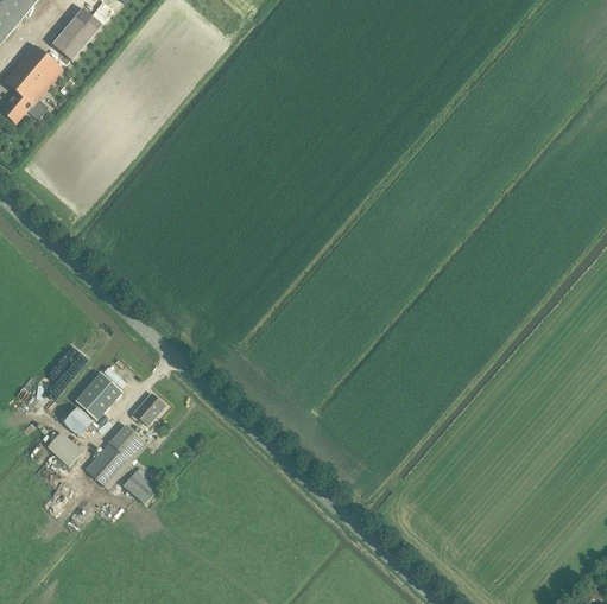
[(0,43),(36,0),(0,0),(0,43)]
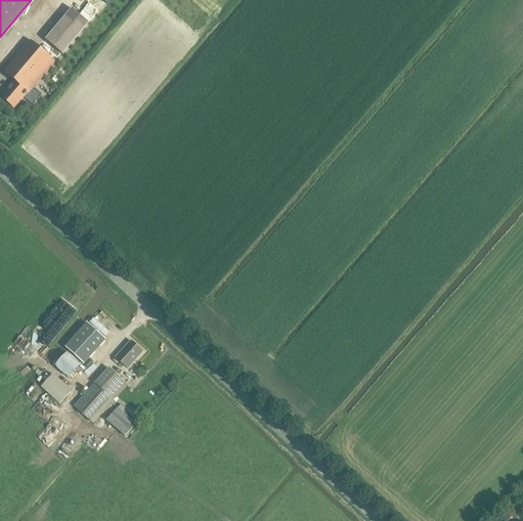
[(62,52),(88,20),(71,7),(45,38),(62,52)]
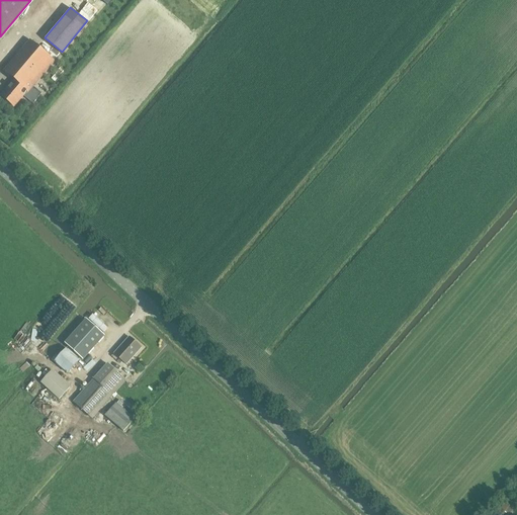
[(22,93),(29,99),(32,101),(40,91),(32,84),(54,59),(29,38),(3,70),(13,78),(0,94),(12,105),(22,93)]
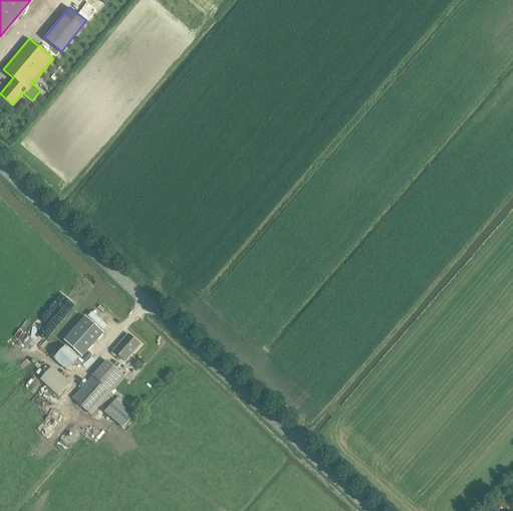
[(85,314),(63,338),(81,354),(102,330),(85,314)]
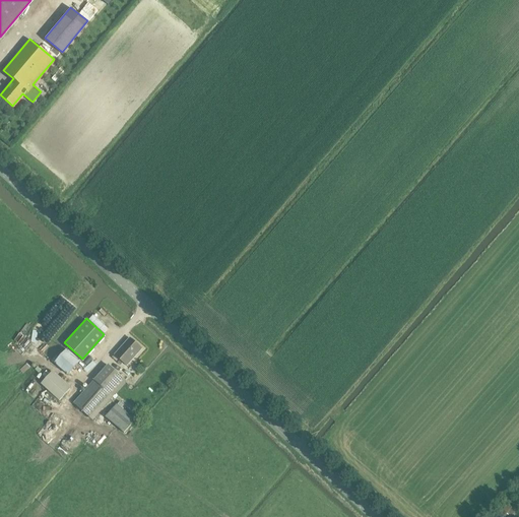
[(126,364),(141,346),(129,335),(114,352),(119,358),(117,360),(120,363),(122,361),(126,364)]
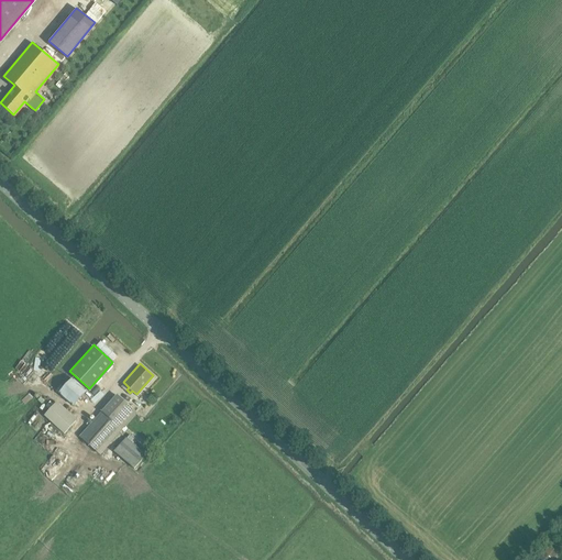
[(58,392),(72,405),(86,390),(73,377),(58,392)]
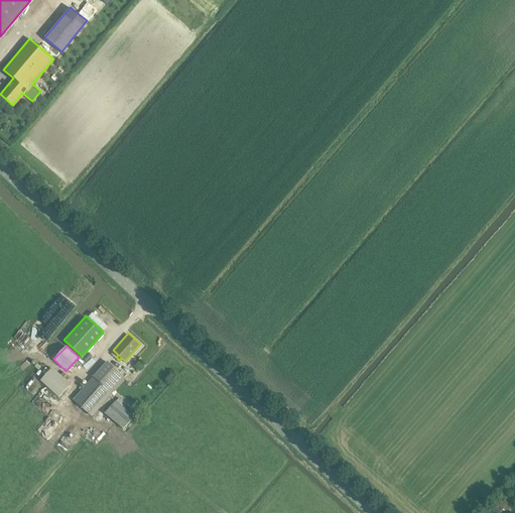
[(92,414),(125,376),(107,361),(74,398),(92,414)]
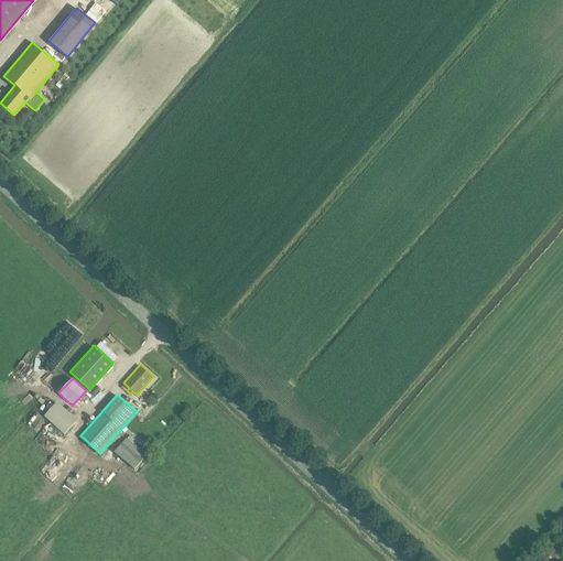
[(63,432),(75,420),(56,400),(44,412),(63,432)]
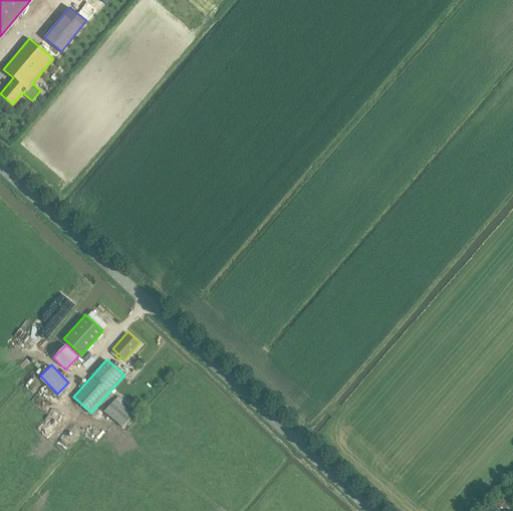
[(103,411),(121,426),(133,414),(114,399),(103,411)]
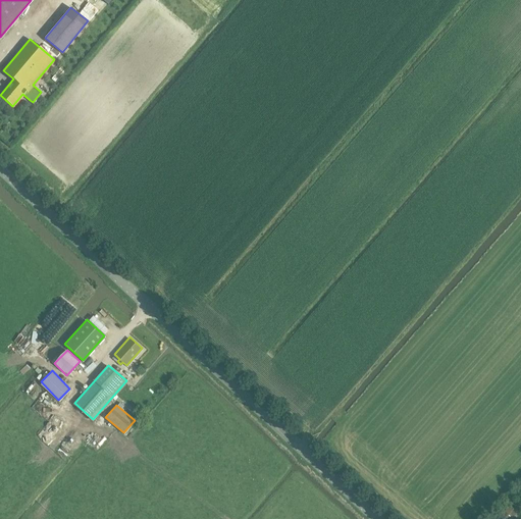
[(511,501),(499,514),(504,518),(508,518),(519,507),(511,501)]
